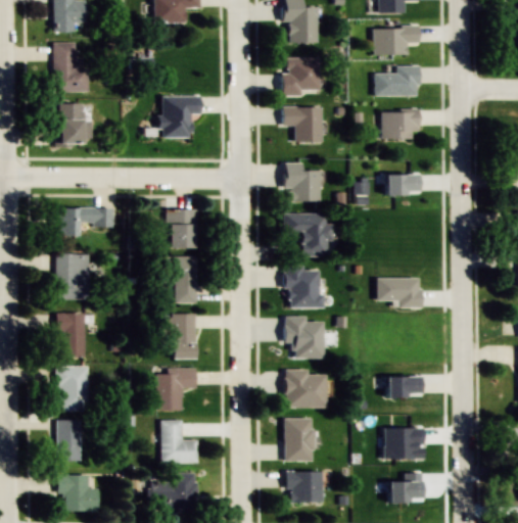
[(87,0),(76,0),(75,0),(54,0),(54,32),(76,32),(76,22),(87,22),(87,0)]
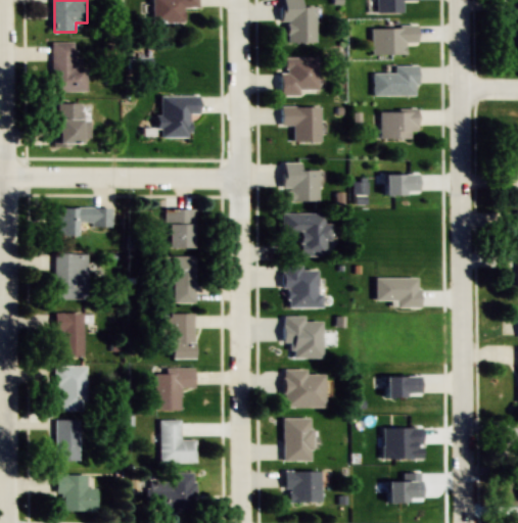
[(185,21),(185,8),(199,8),(199,0),(154,0),(154,21),(185,21)]
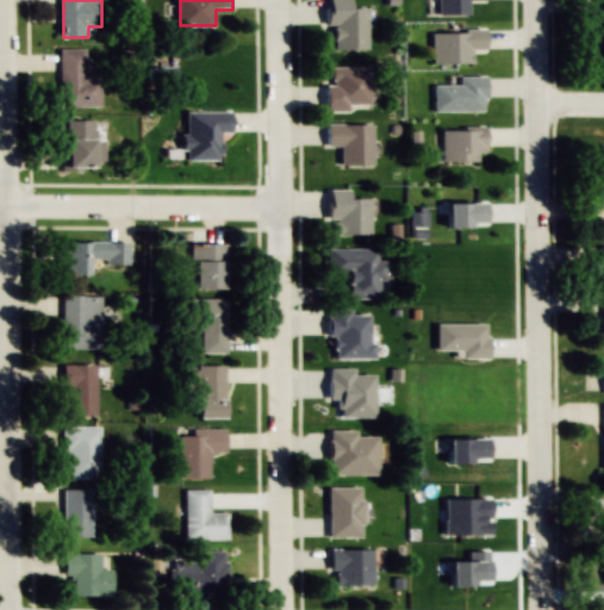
[(371,8),(354,8),(353,0),(330,0),(330,25),(336,25),(336,50),(371,50),(371,8)]
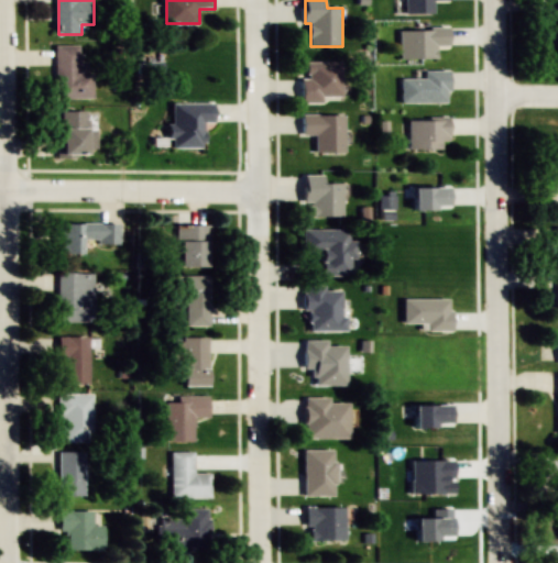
[(407,0),(407,13),(437,13),(437,1),(450,1),(450,0),(407,0)]
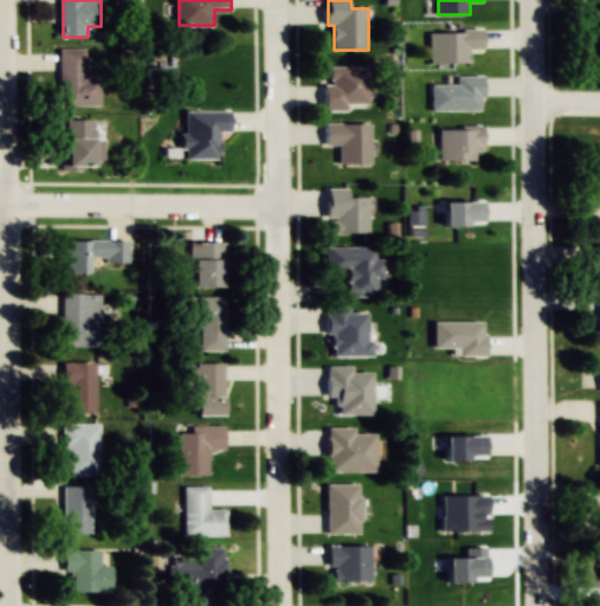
[(472,63),(472,50),(484,50),(484,31),(433,31),(433,63),(472,63)]
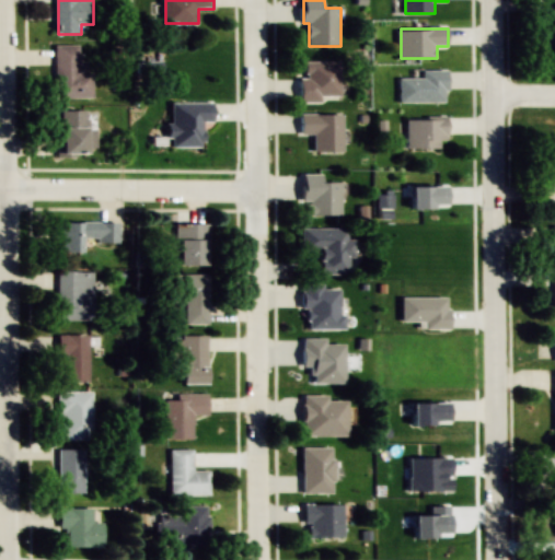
[(58,98),(94,98),(94,61),(82,61),(82,46),(58,46),(58,98)]
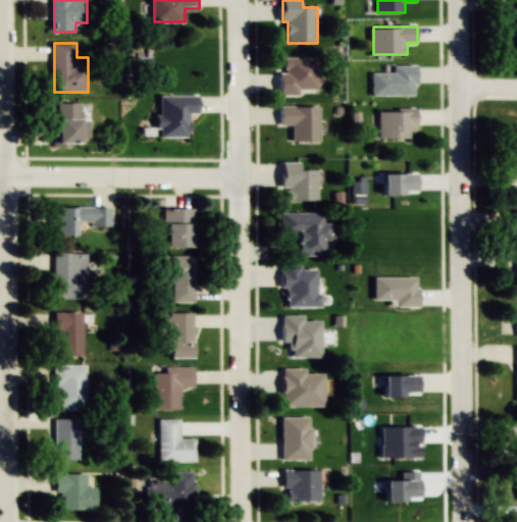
[(319,58),(282,58),(282,94),(319,94),(319,58)]
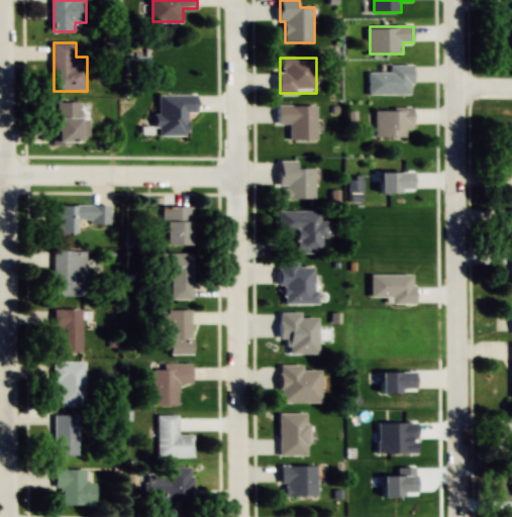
[(414,65),(393,65),(393,72),(372,72),(372,95),(414,94),(414,65)]
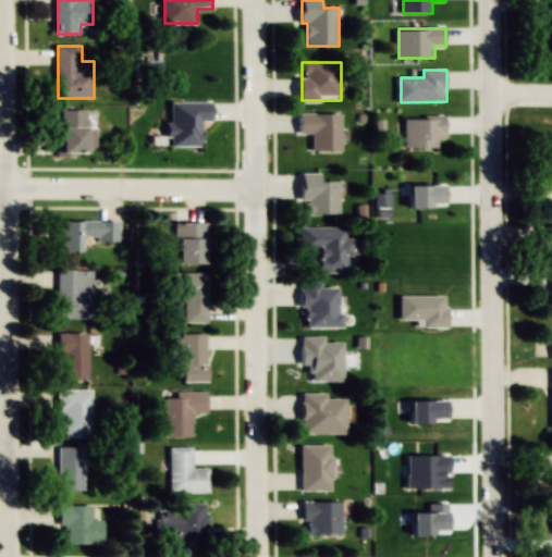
[(213,102),(172,102),(172,147),(204,147),(204,122),(213,122),(213,102)]
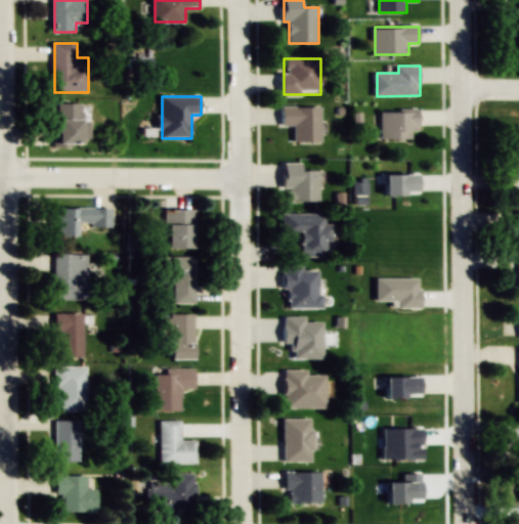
[(56,103),(56,146),(84,146),(84,103),(56,103)]
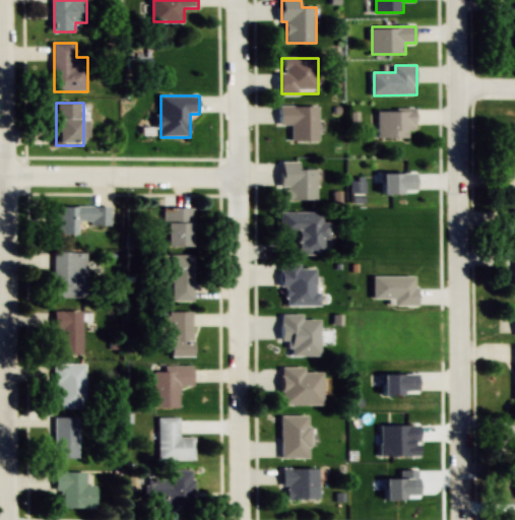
[(280,126),(293,126),(293,141),(320,141),(320,106),(280,107),(280,126)]
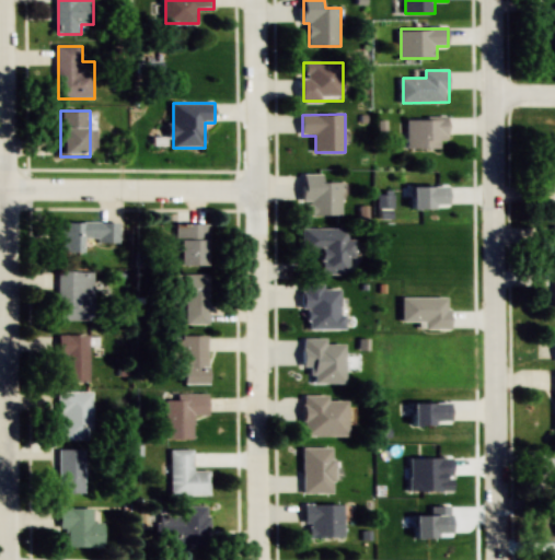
[(448,117),(409,117),(409,149),(448,149),(448,117)]
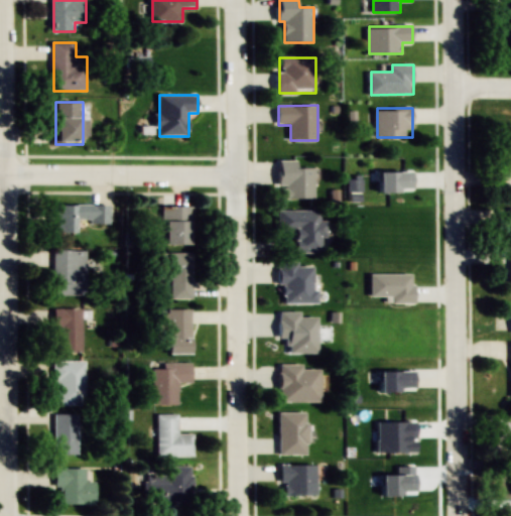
[(298,160),(280,160),(280,199),(315,199),(315,168),(298,168),(298,160)]
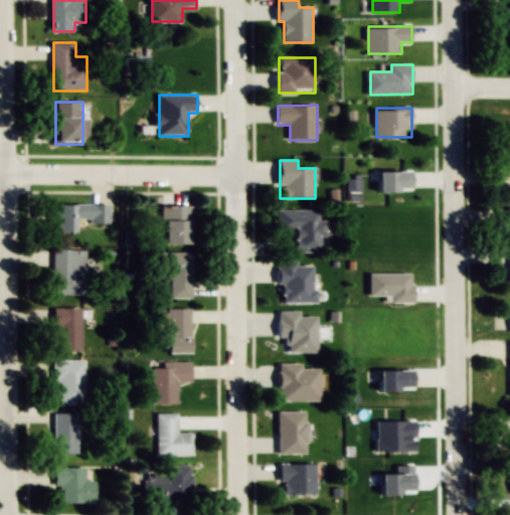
[(79,232),(79,222),(111,222),(111,204),(55,204),(55,232),(79,232)]
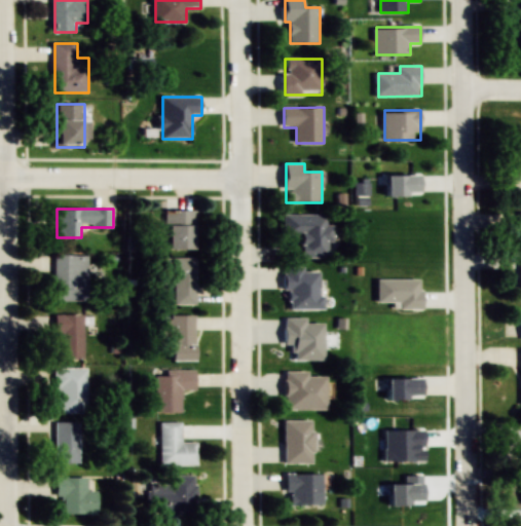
[(169,250),(197,250),(197,211),(169,211),(169,250)]
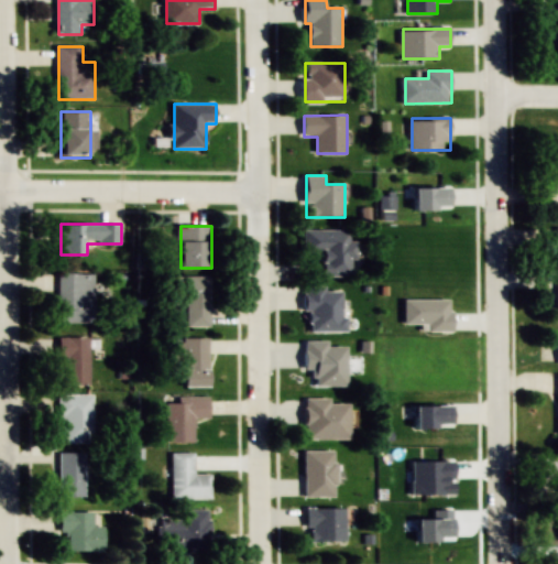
[(323,275),(354,277),(356,240),(350,240),(350,229),(305,229),(305,252),(324,252),(323,275)]
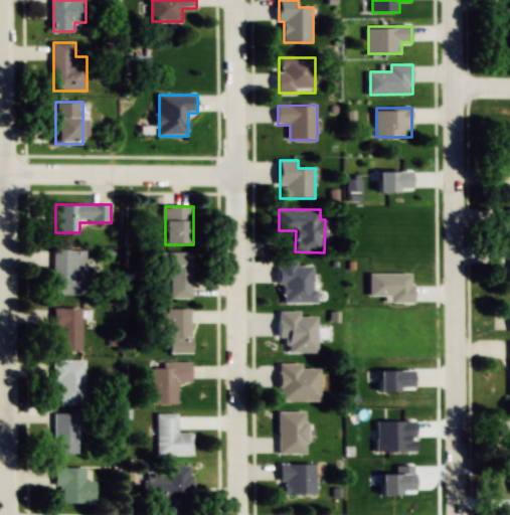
[(55,295),(91,295),(91,250),(55,250),(55,295)]
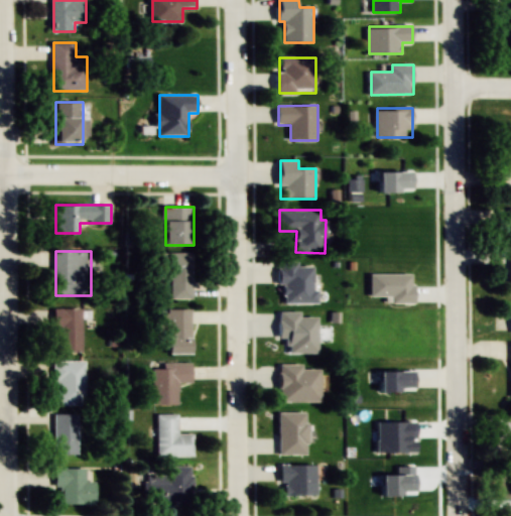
[(162,275),(174,275),(174,298),(194,298),(194,253),(162,253),(162,275)]
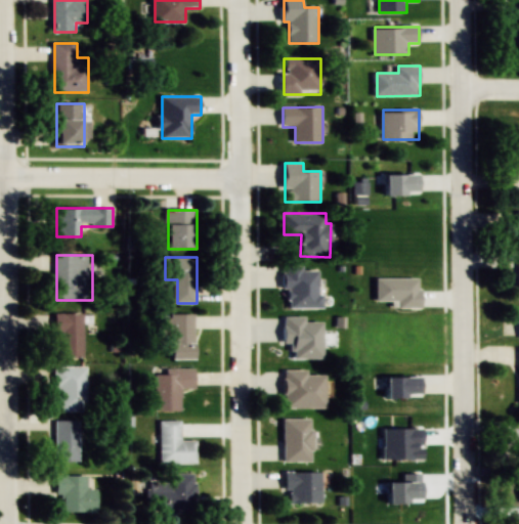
[(287,267),(287,308),(321,308),(321,267),(287,267)]
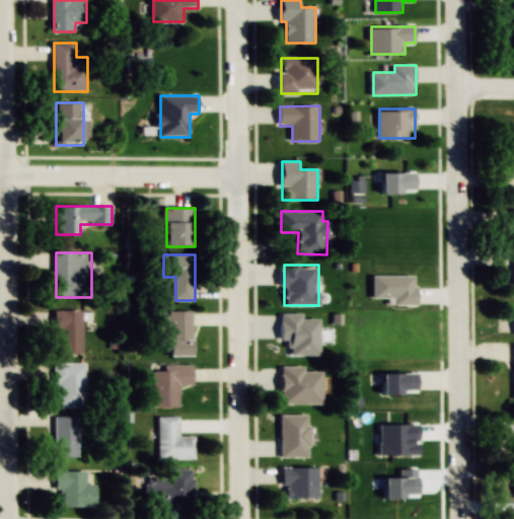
[(56,329),(63,329),(63,354),(85,354),(85,310),(56,310),(56,329)]
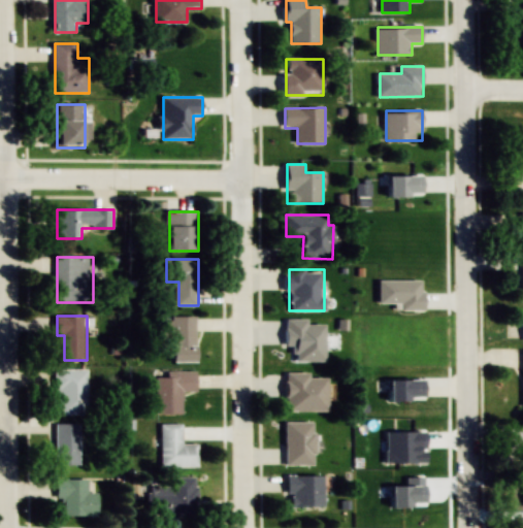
[(175,332),(175,362),(198,362),(198,317),(172,317),(172,324),(170,324),(170,332),(175,332)]
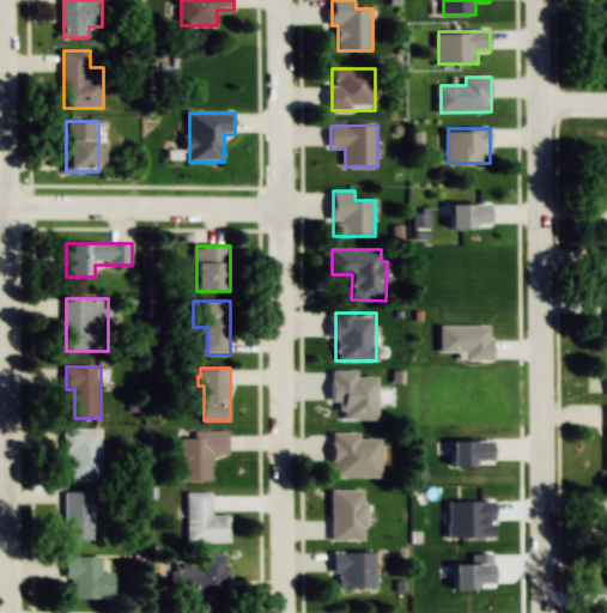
[(334,401),(344,401),(344,420),(380,419),(378,376),(358,377),(358,370),(333,370),(334,401)]
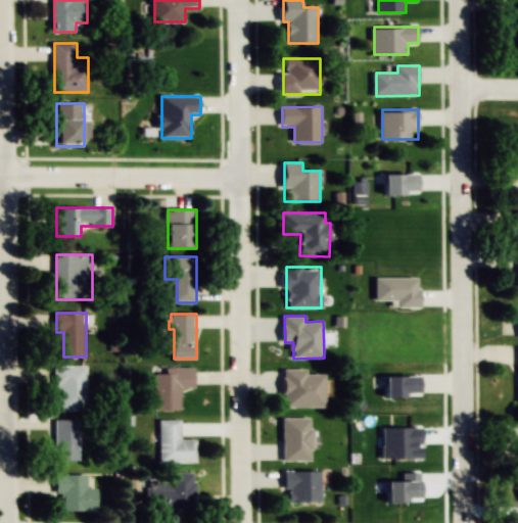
[(90,411),(90,366),(58,366),(58,411),(90,411)]
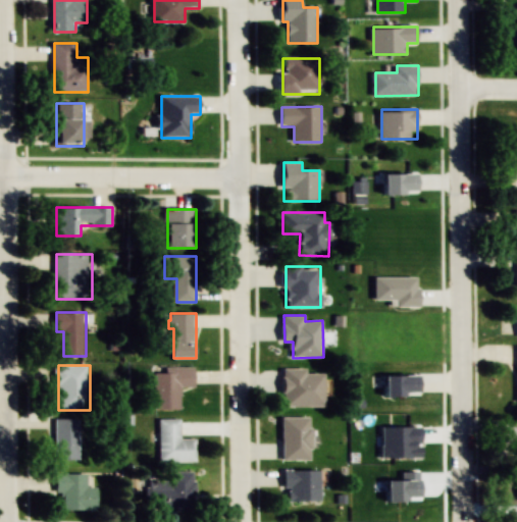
[(196,368),(157,368),(157,409),(183,409),(183,387),(196,387),(196,368)]
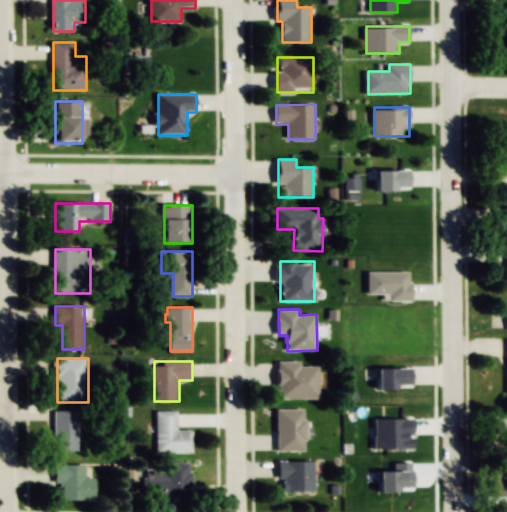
[(319,399),(319,366),(302,366),(301,362),(279,362),(279,399),(319,399)]
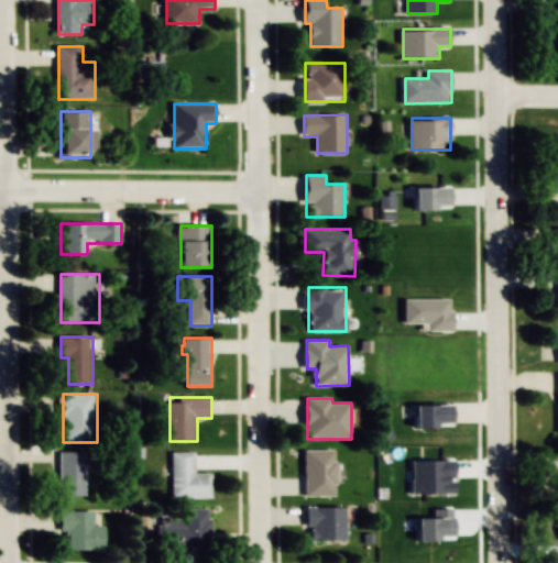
[(335,450),(306,450),(306,497),(335,497),(335,450)]
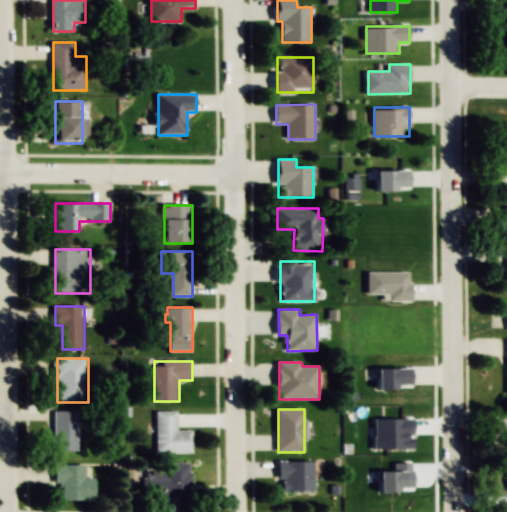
[(56,452),(79,452),(79,411),(56,411),(56,452)]
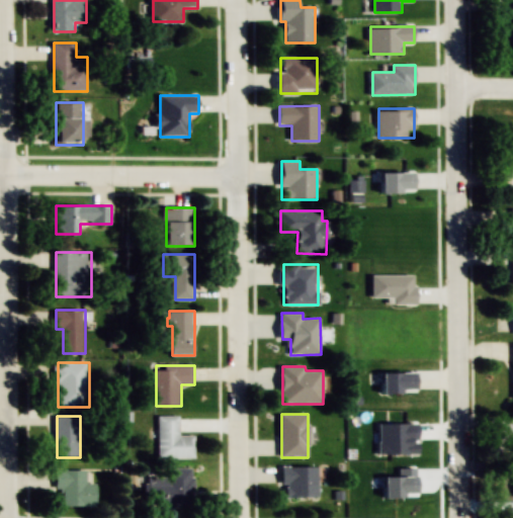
[(181,416),(160,416),(161,458),(196,458),(196,436),(181,436),(181,416)]
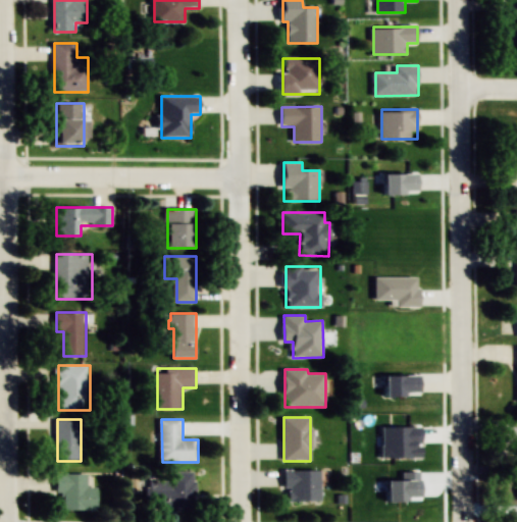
[(321,470),(286,470),(286,503),(321,503),(321,470)]
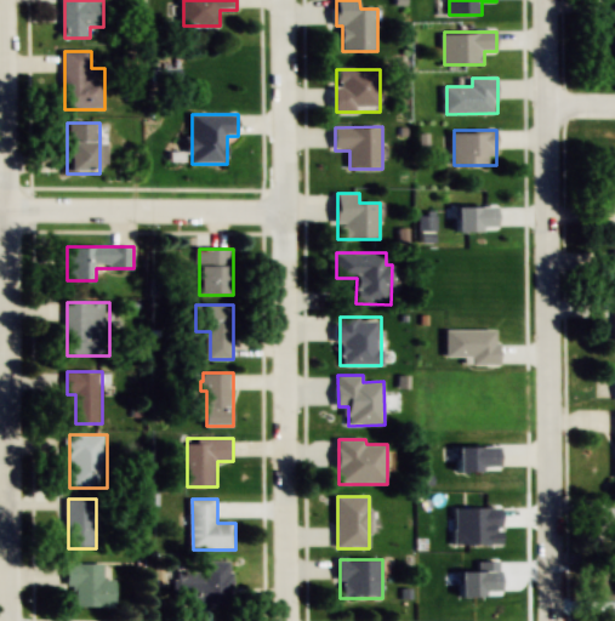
[(235,560),(203,560),(203,573),(178,573),(178,607),(235,607),(235,560)]
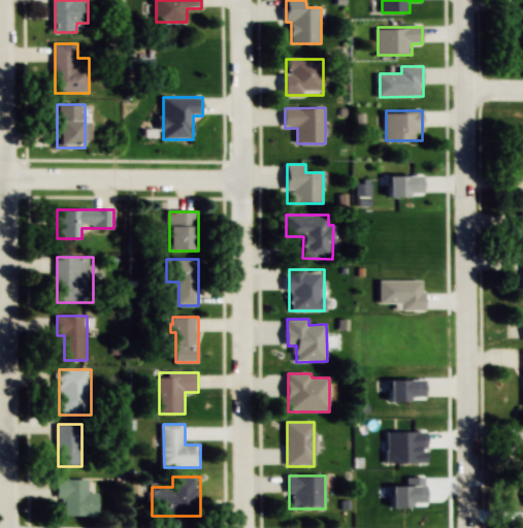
[(99,517),(99,492),(90,492),(90,480),(59,480),(59,498),(66,498),(66,517),(99,517)]
